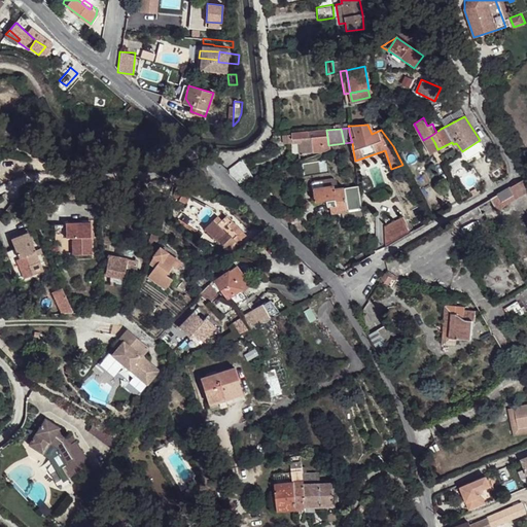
[(328,145),(326,130),(302,132),(302,134),(304,141),(308,141),(309,146),(309,152),(319,151),(318,146),(324,144),(325,149),(324,151),(328,149),(328,145)]
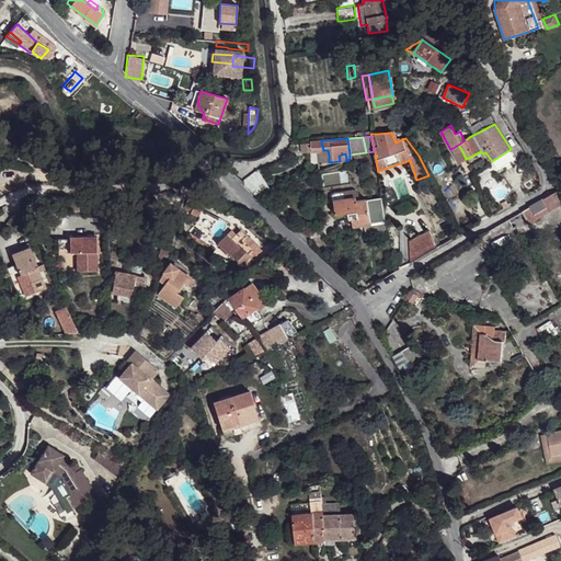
[(321,142),(307,145),(308,153),(312,153),(323,151),(323,150),(321,142)]
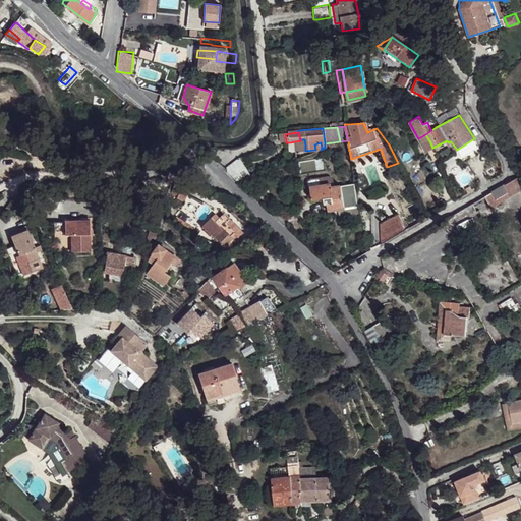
[(432,148),(429,140),(425,134),(418,138),(421,146),(425,153),(432,148)]
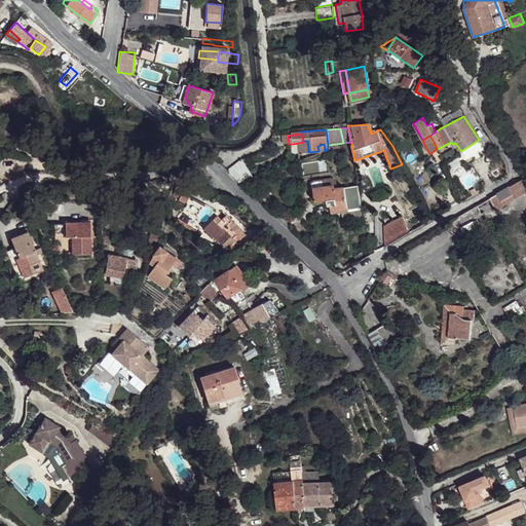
[(233,166),(229,174),(237,181),(253,176),(241,159),(239,160),(233,166)]
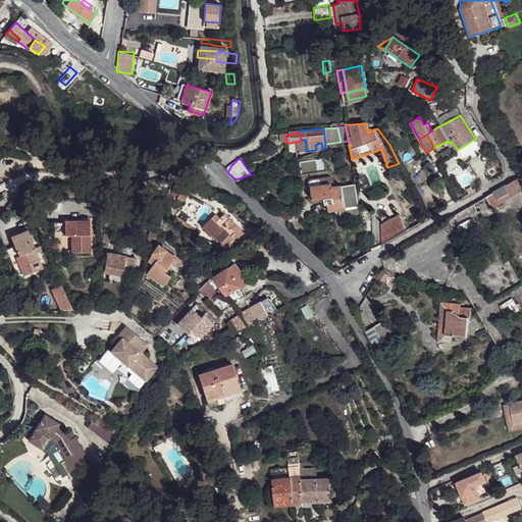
[(334,188),(333,181),(333,180),(330,178),(327,177),(308,180),(307,184),(307,189),(311,188),(321,187),(331,185),(331,189),(334,188)]
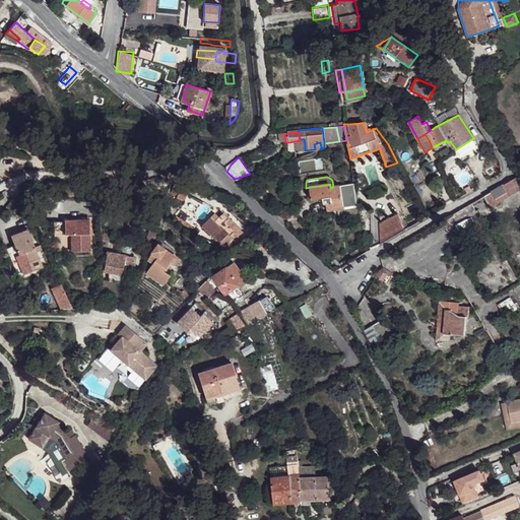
[(503,184),(483,196),(490,206),(519,188),(519,183),(517,177),(503,184)]
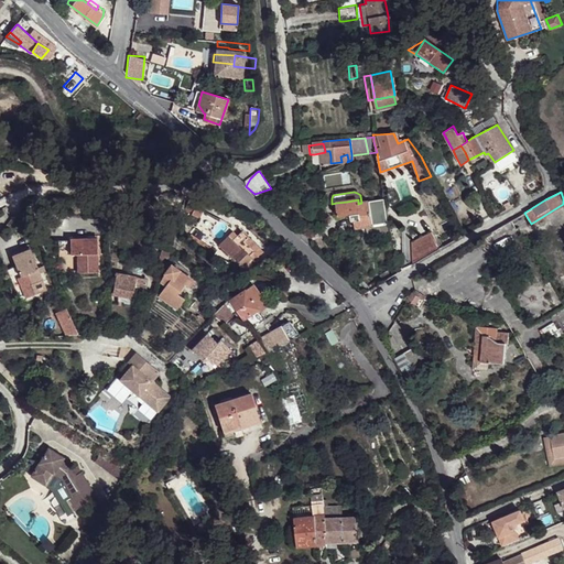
[(361,226),(389,221),(384,198),(361,203),(358,204),(361,226)]
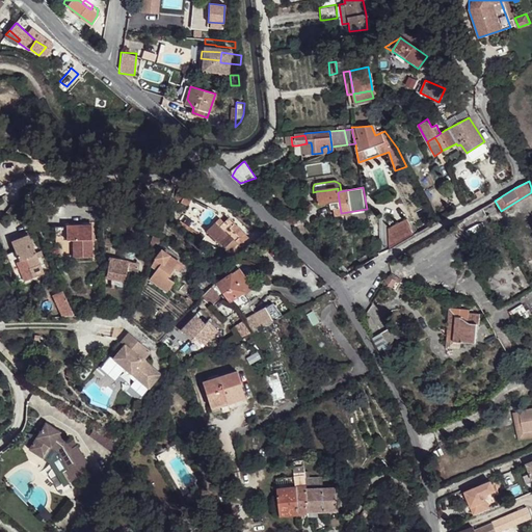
[(186,190),(179,188),(175,198),(181,203),(186,190)]
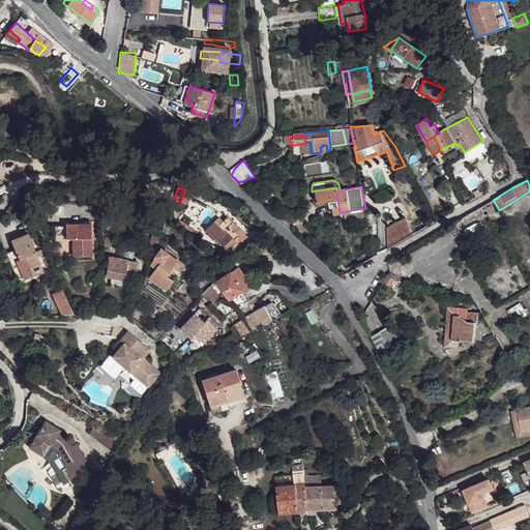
[(329,202),(331,202),(329,193),(336,192),(336,187),(326,189),(316,190),(318,204),(329,202)]
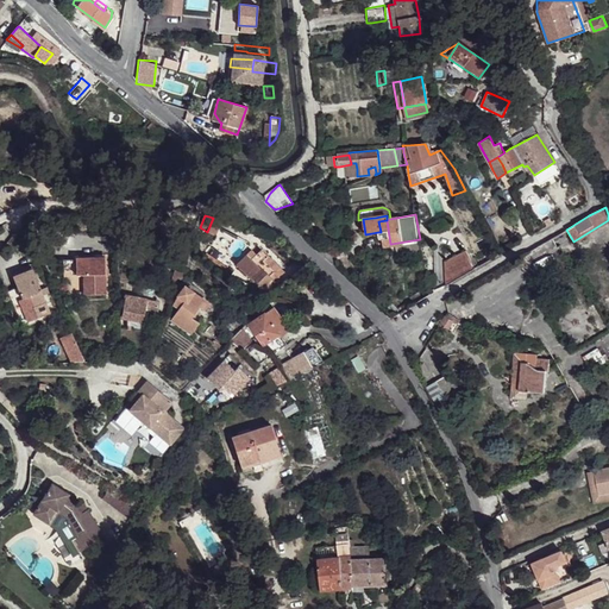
[(213,218),(207,232),(215,237),(220,228),(223,223),(213,218)]
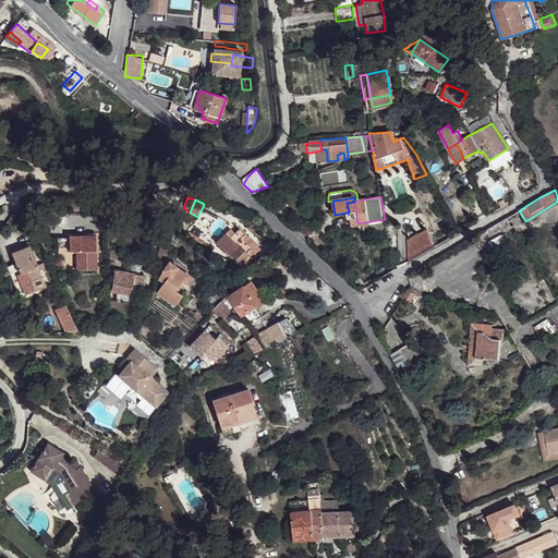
[(359,225),(358,223),(354,202),(347,203),(349,213),(350,211),(351,219),(352,226),(359,225)]
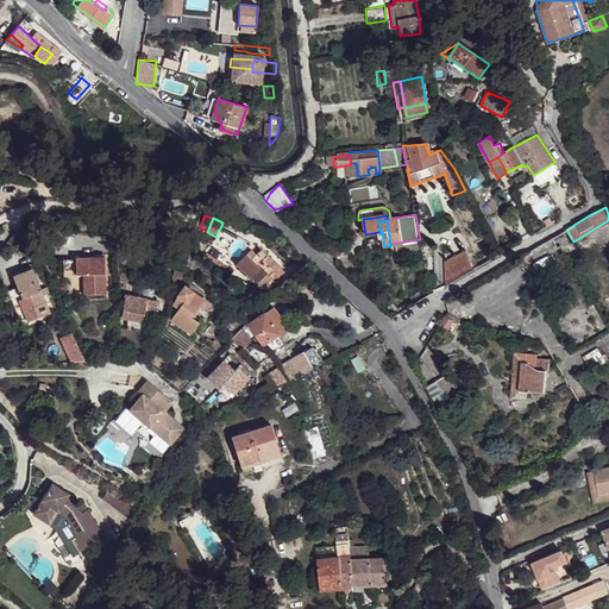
[(215,237),(213,244),(225,250),(236,238),(220,228),(215,237)]
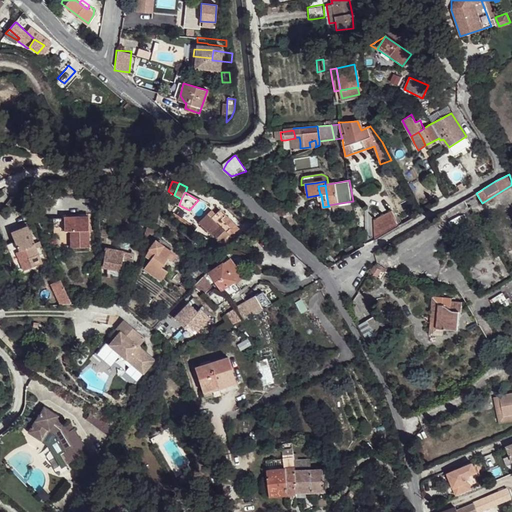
[(211,211),(198,225),(210,237),(211,237),(213,235),(220,242),(224,246),(229,244),(229,239),(230,238),(238,230),(228,220),(219,211),(214,215),(211,211)]
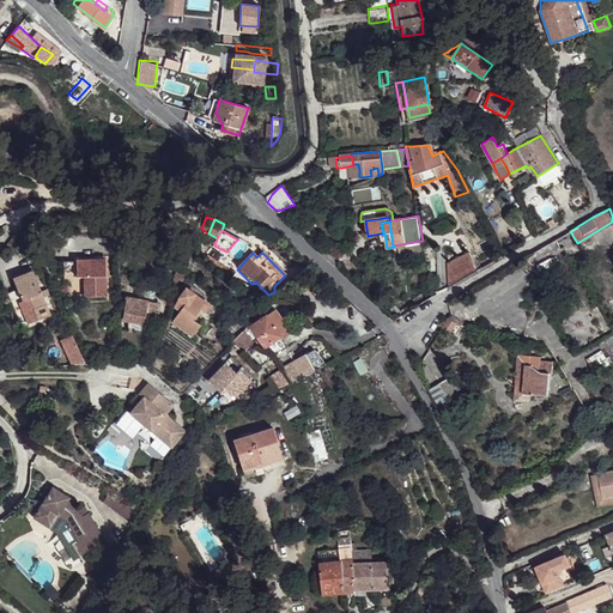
[(447,263),(448,286),(478,269),(469,253),(447,263)]
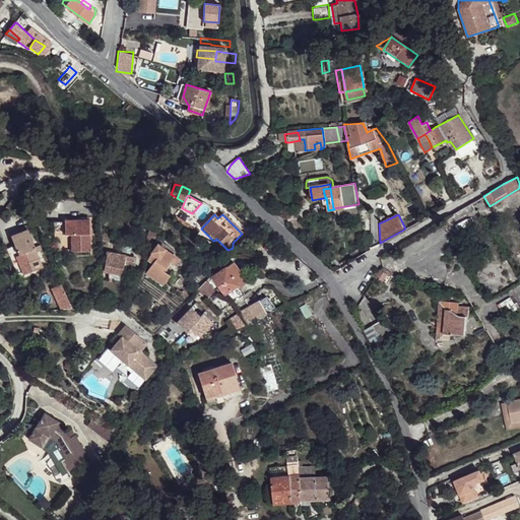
[(72,250),(91,249),(90,217),(66,218),(65,234),(71,234),(72,250)]
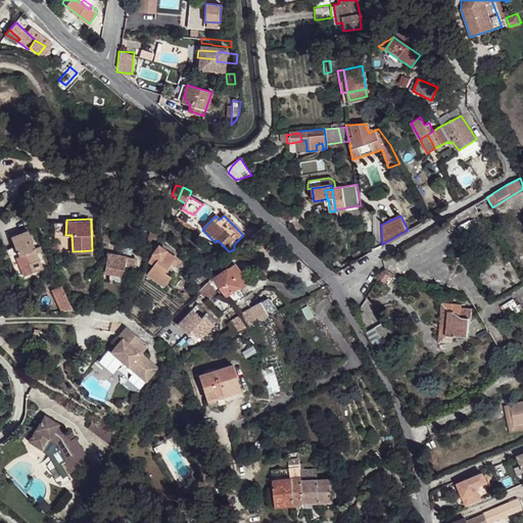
[(12,235),(13,238),(29,232),(28,228),(12,235)]
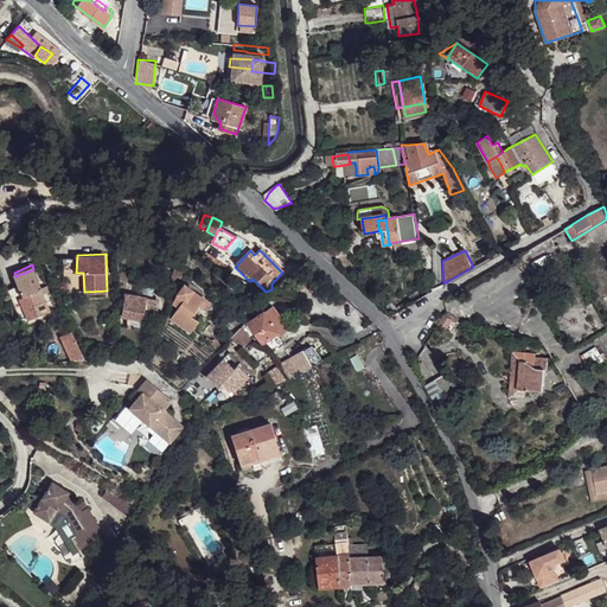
[(17,281),(36,273),(33,269),(16,276),(17,281)]
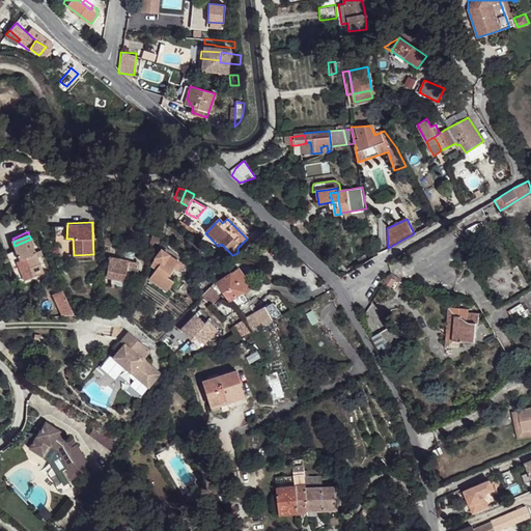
[(156,246),(159,236),(151,235),(149,245),(156,246)]
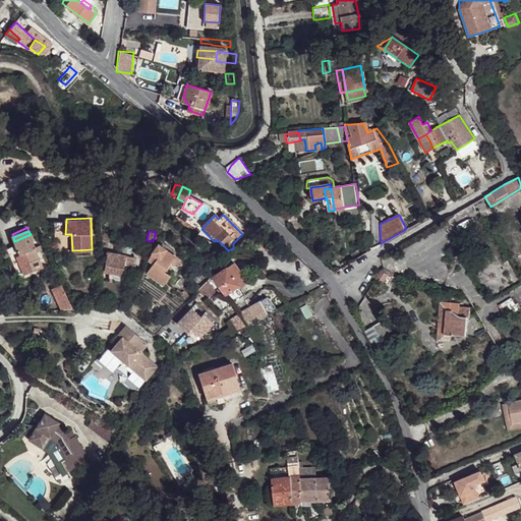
[(31,234),(14,241),(19,254),(25,252),(26,255),(38,250),(35,245),(31,234)]
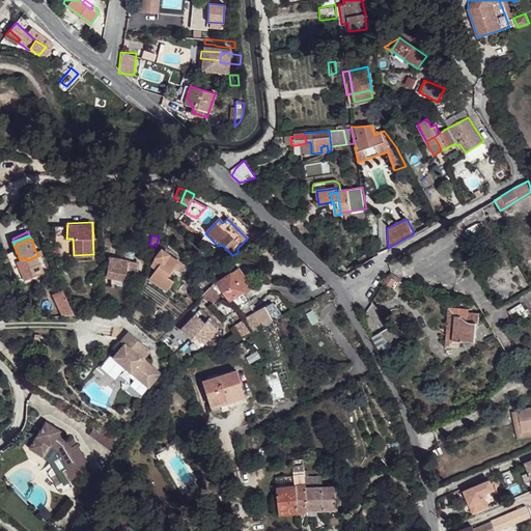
[(176,271),(182,264),(168,254),(161,249),(156,256),(157,257),(152,266),(157,270),(150,279),(160,285),(166,276),(172,268),(176,271)]
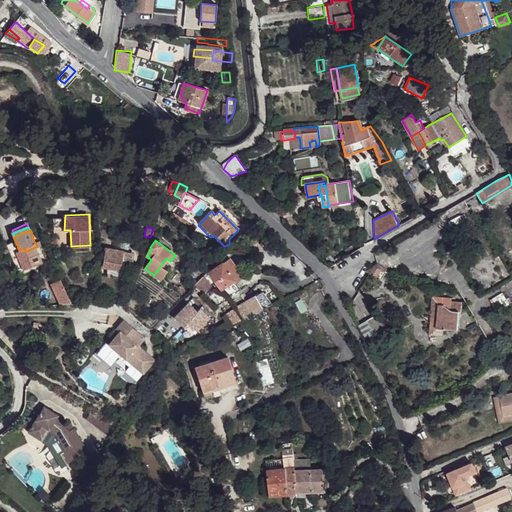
[(37,246),(26,251),(32,266),(43,261),(37,246)]
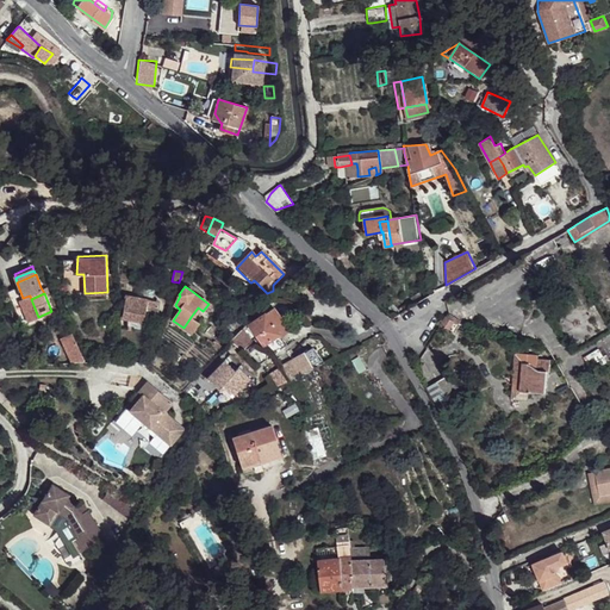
[(123,318),(144,322),(148,300),(126,297),(123,318)]
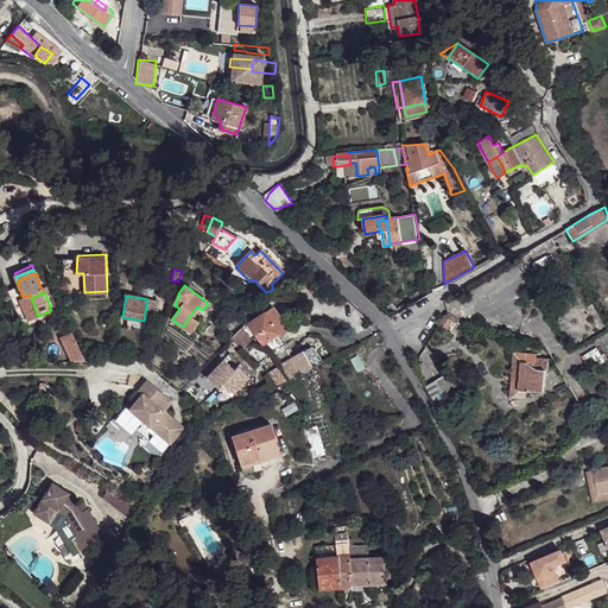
[(272,305),(248,324),(264,344),(266,349),(271,349),(273,353),(286,344),(280,335),(289,328),(272,305)]
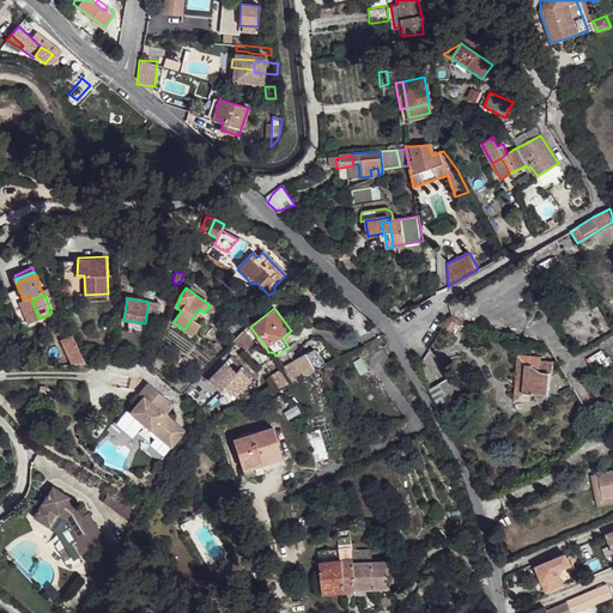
[(192,319),(184,329),(192,335),(200,325),(192,319)]
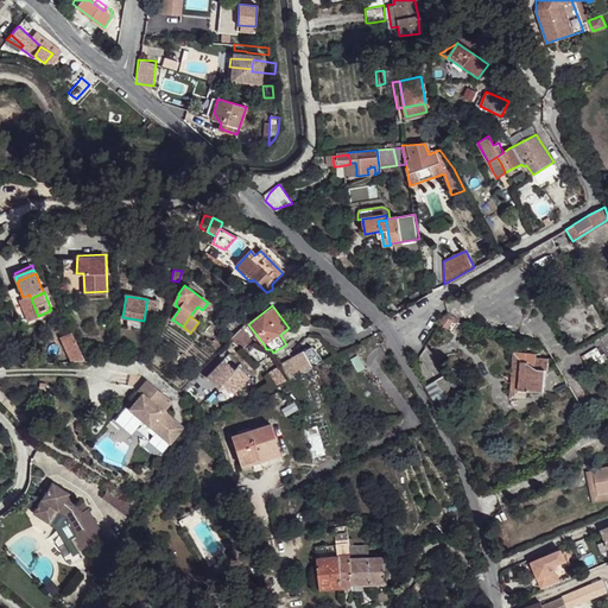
[(444,316),(439,323),(447,329),(453,321),(444,316)]
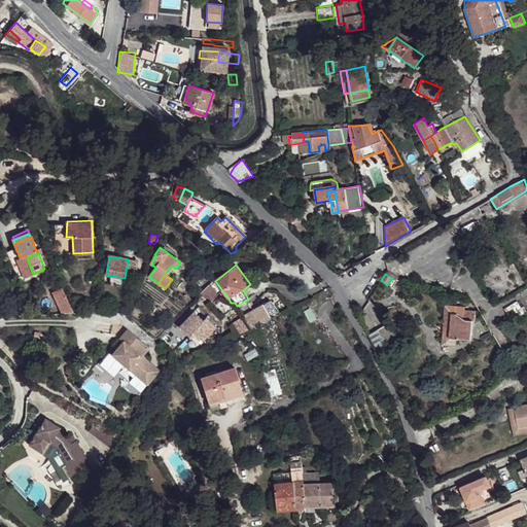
[(210,283),(201,293),(209,302),(218,295),(210,283)]
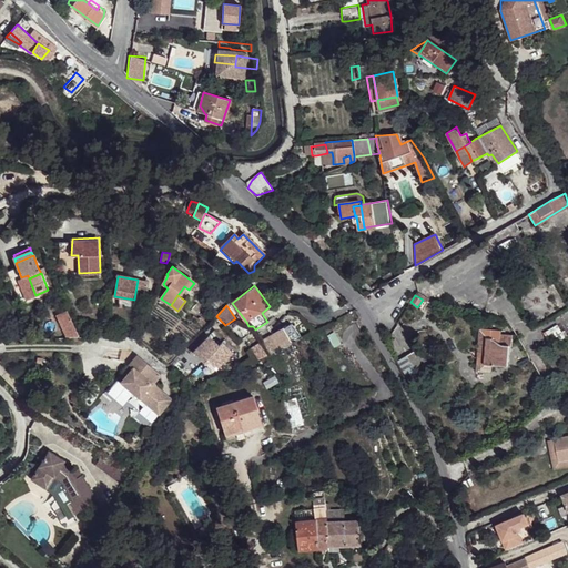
[(69,311),(69,310),(60,313),(66,325),(73,322),(69,311)]
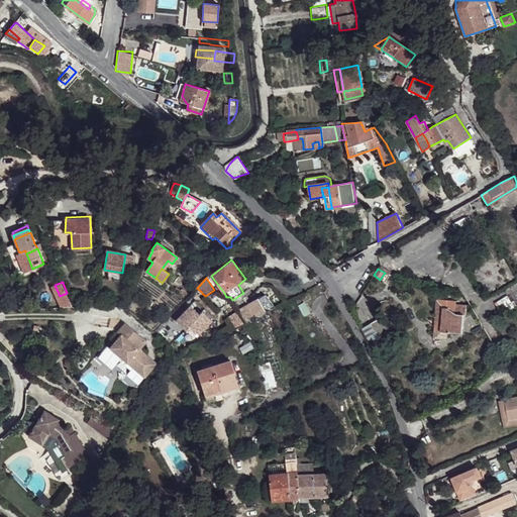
[(64,308),(73,307),(73,306),(67,293),(60,296),(64,308)]
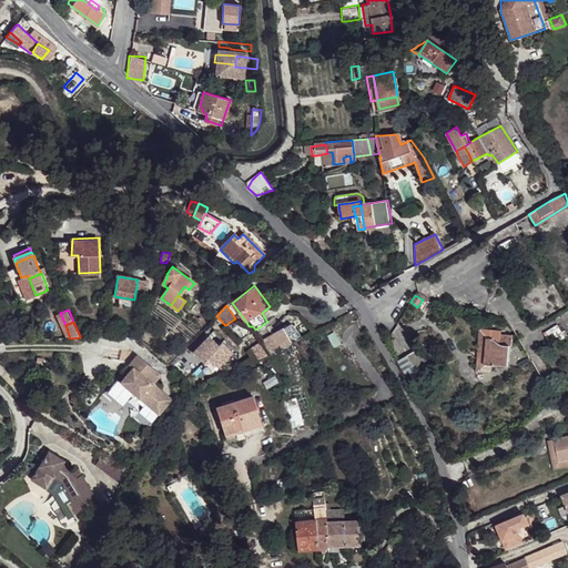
[(283,328),(262,341),(265,345),(269,353),(270,355),(302,337),(300,335),(292,324),(284,328),(283,328)]
